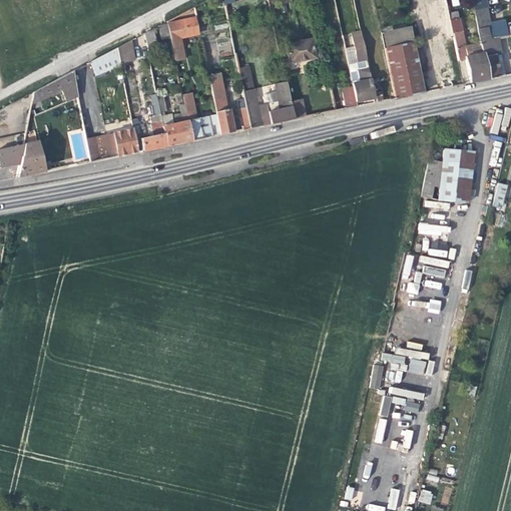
[(438,39),(455,36),(448,4),(447,0),(438,0),(442,19),(434,21),(438,39)]
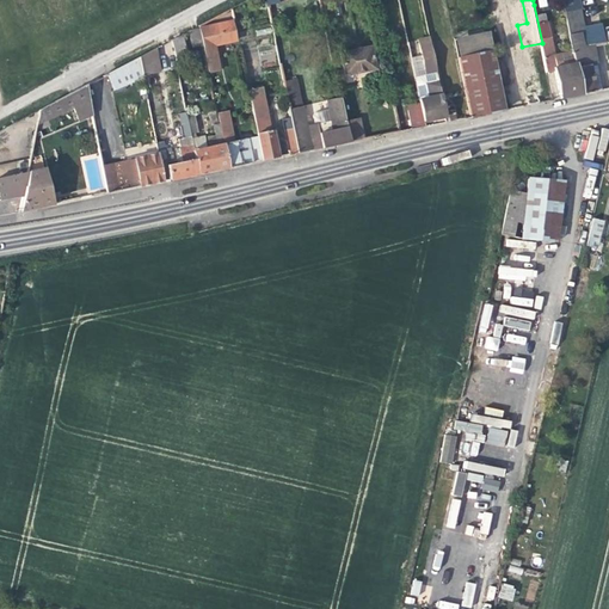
[(540,13),(537,5),(534,5),(542,43),(548,72),(557,69),(555,67),(571,63),(570,57),(558,60),(553,36),(551,37),(547,20),(549,20),(547,12),(540,13)]
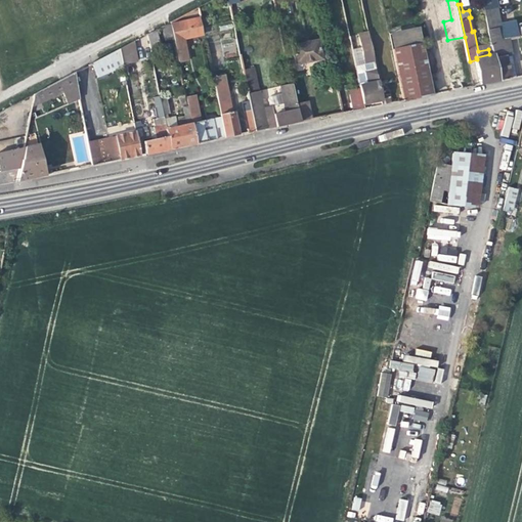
[(497,5),(485,8),(494,53),(501,79),(518,76),(510,38),(519,36),(517,23),(503,26),(497,5)]
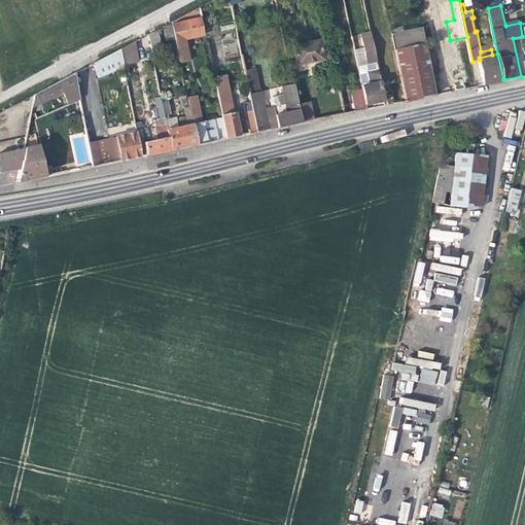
[(181,55),(189,54),(186,37),(204,34),(200,18),(181,22),(181,23),(175,25),(181,55)]
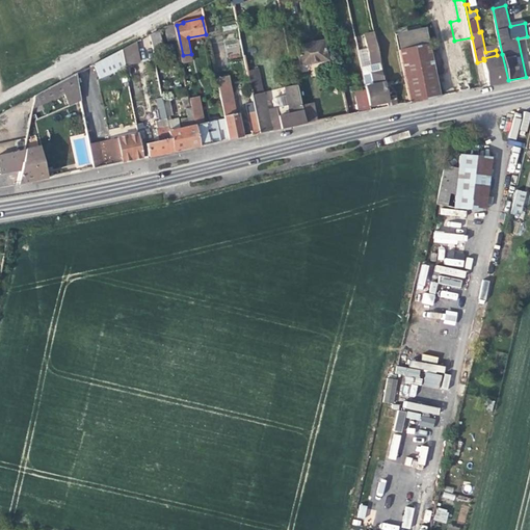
[(178,40),(175,24),(164,27),(167,42),(178,40)]
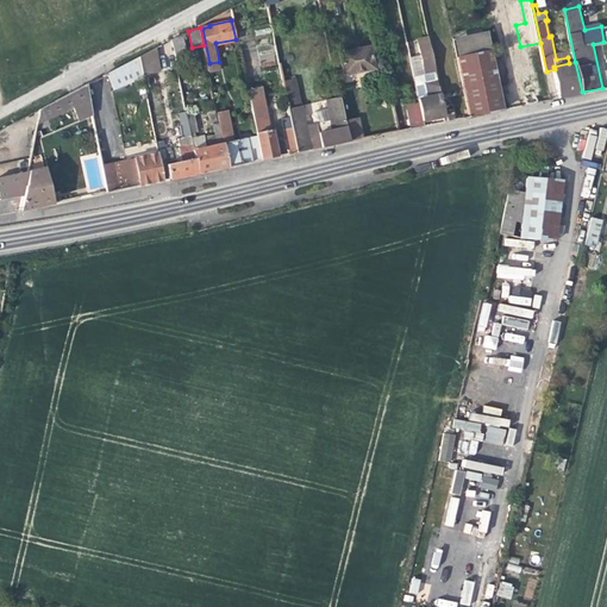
[(455,37),(458,56),(492,50),(488,31),(455,37)]
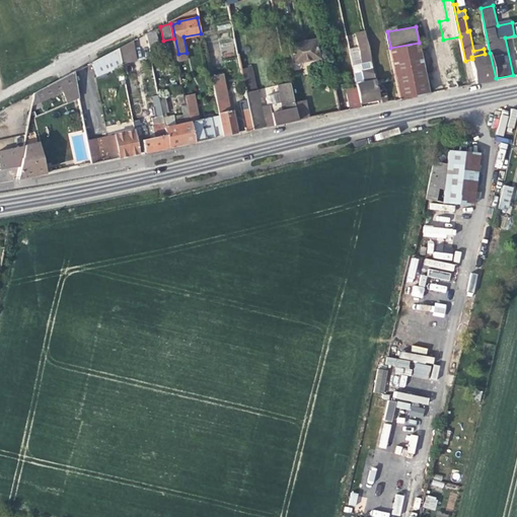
[(148,30),(151,47),(161,44),(158,28),(148,30)]
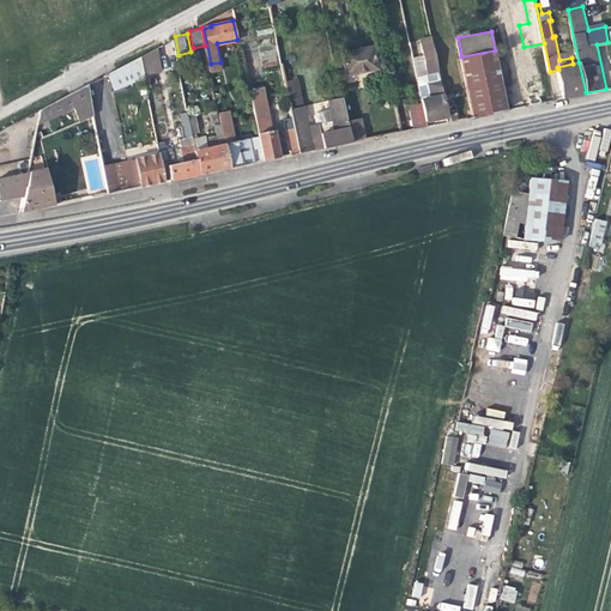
[(439,62),(434,41),(421,44),(425,65),(439,62)]
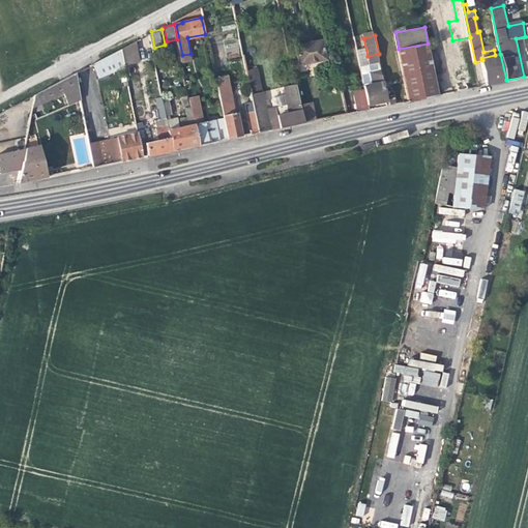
[(296,45),(299,64),(326,59),(323,39),(296,45)]
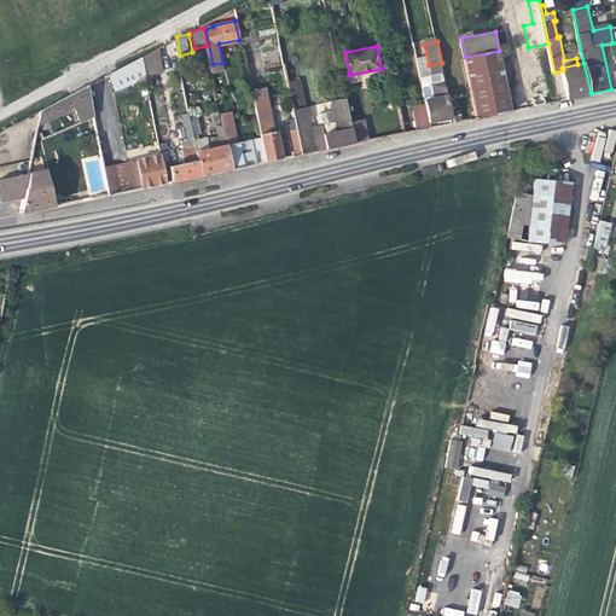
[(157,47),(141,56),(146,75),(162,71),(157,47)]
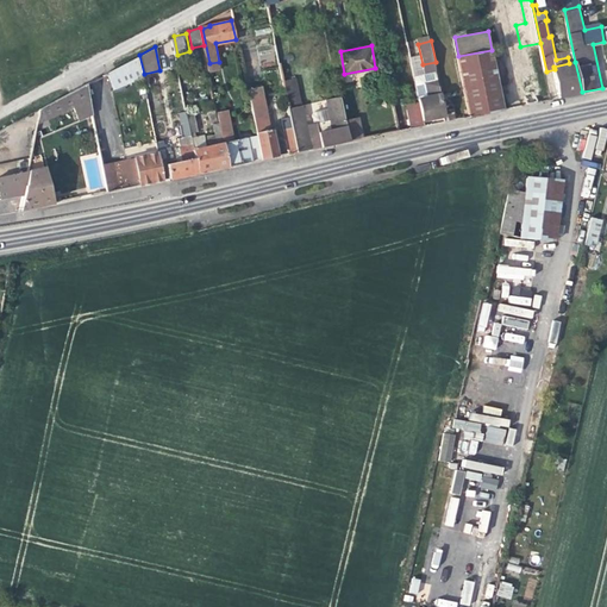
[(505,108),(492,50),(458,56),(471,116),(505,108)]
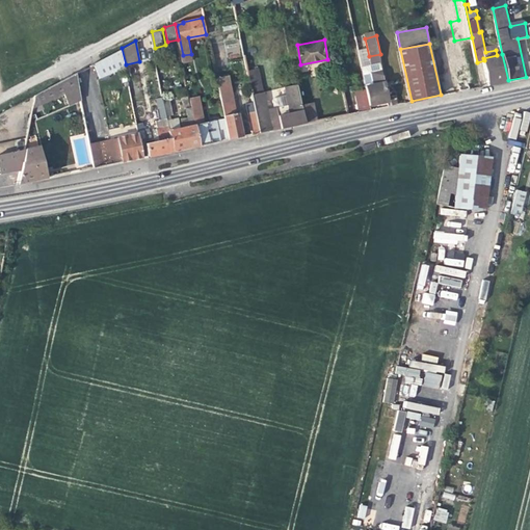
[(126,64),(122,48),(94,63),(101,77),(110,72),(126,64)]
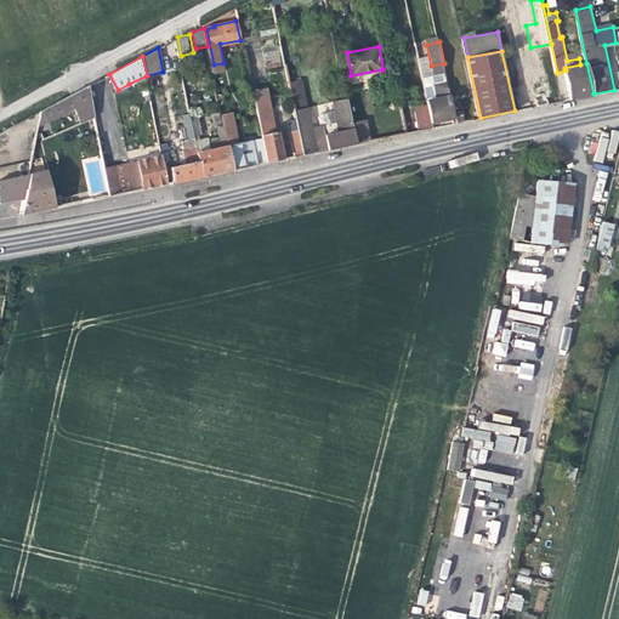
[(586,63),(580,64),(564,68),(566,71),(572,98),(594,94),(586,63)]
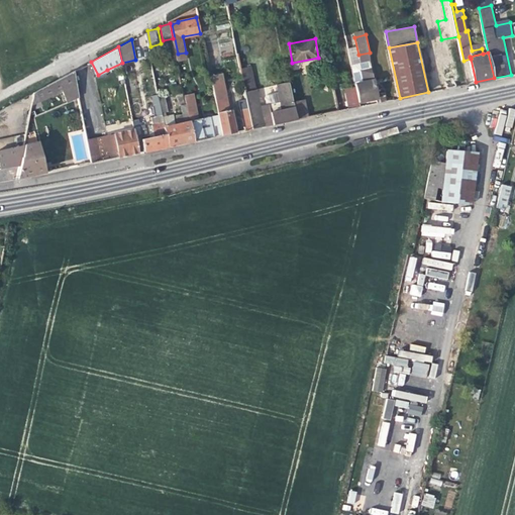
[(356,83),(361,102),(379,98),(372,66),(359,68),(363,82),(356,83)]
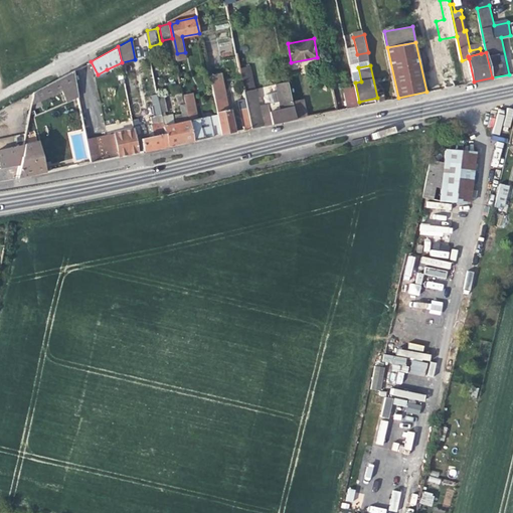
[(452,68),(444,70),(447,88),(455,86),(452,68)]
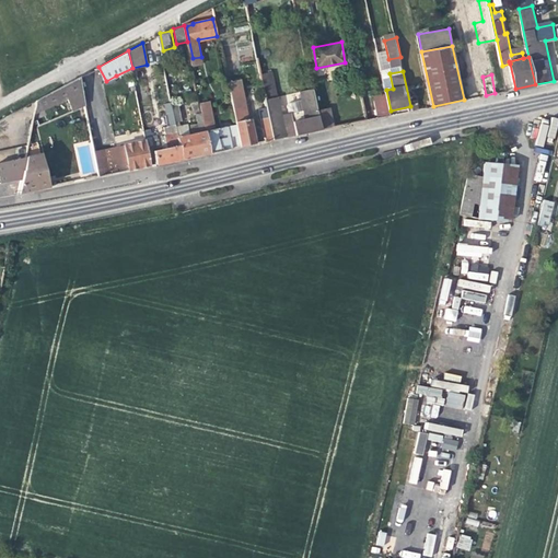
[(84,100),(80,76),(62,85),(36,100),(34,109),(47,102),(66,93),(73,106),(84,100)]
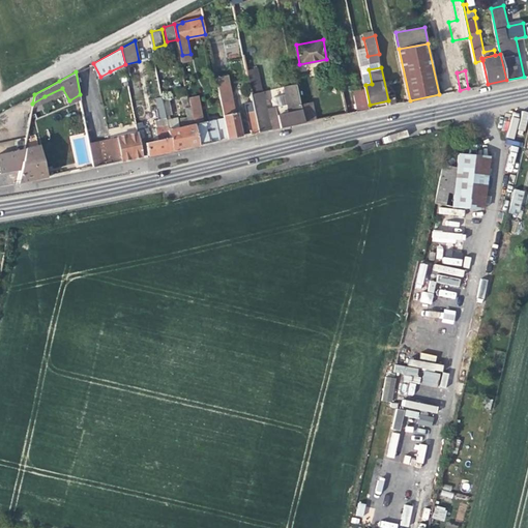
[(217,77),(226,117),(230,138),(241,136),(240,130),(238,120),(237,112),(236,112),(228,75),(217,77)]
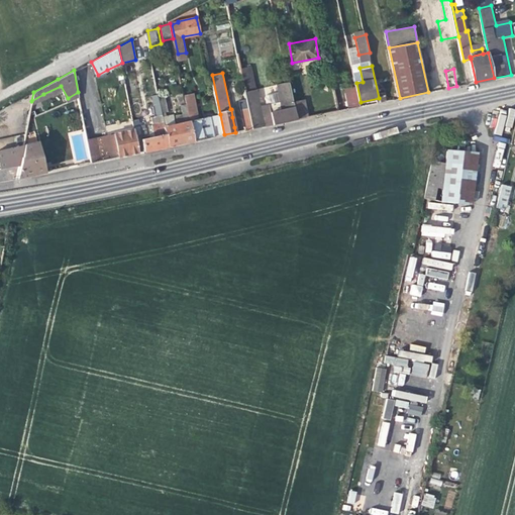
[(297,119),(294,107),(294,104),(289,82),(278,84),(280,96),(282,104),(269,107),(271,112),(262,114),(265,126),(297,119)]
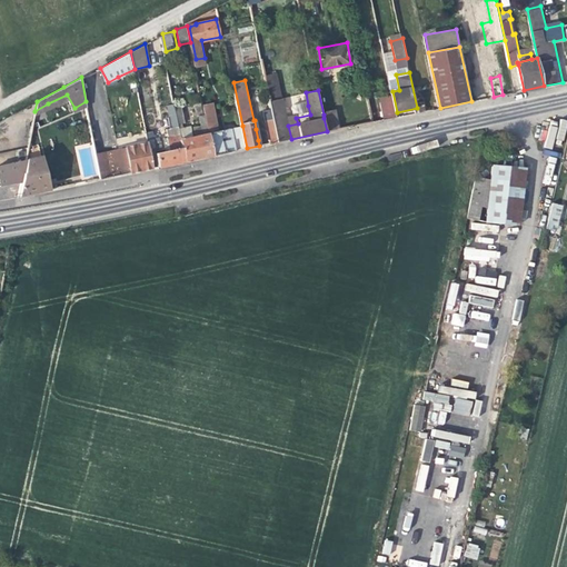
[(276,128),(277,132),(279,141),(291,139),(288,126),(282,98),(270,100),(275,120),(276,128)]
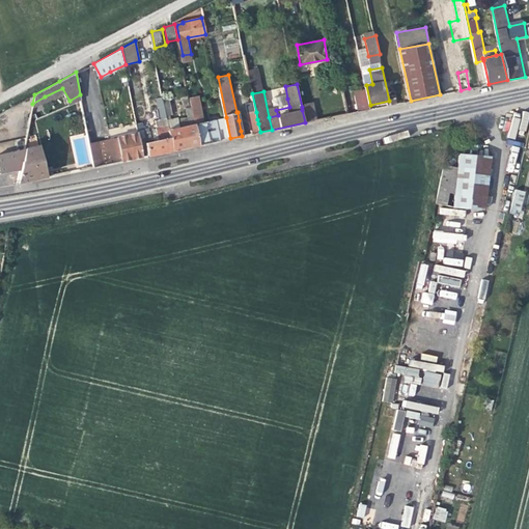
[(185,100),(188,117),(194,116),(190,99),(189,95),(186,96),(187,99),(185,100)]
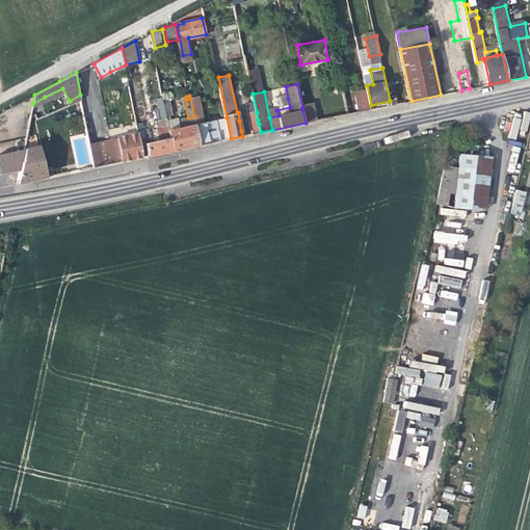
[(155,116),(157,128),(170,126),(168,118),(168,113),(165,101),(165,97),(158,98),(161,120),(159,120),(158,115),(155,116)]
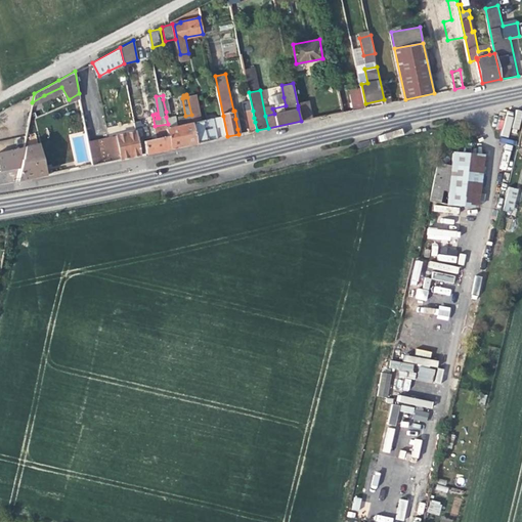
[(198,95),(187,97),(191,115),(192,122),(203,120),(198,95)]
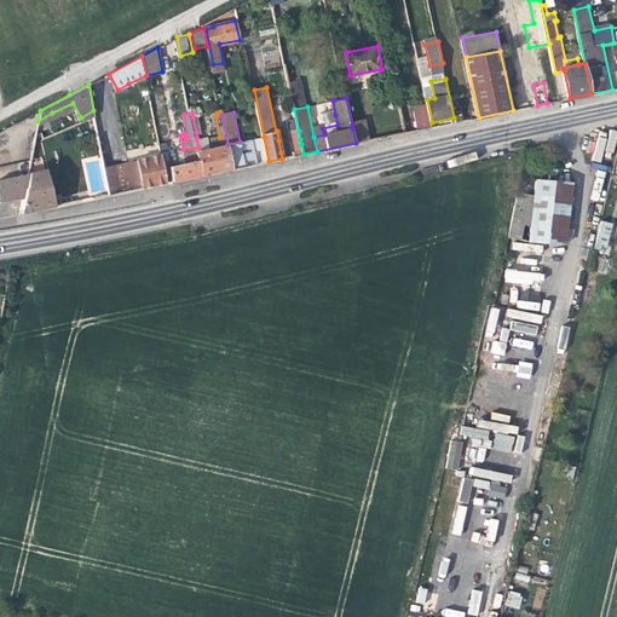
[(201,115),(192,117),(196,132),(203,131),(201,115)]
